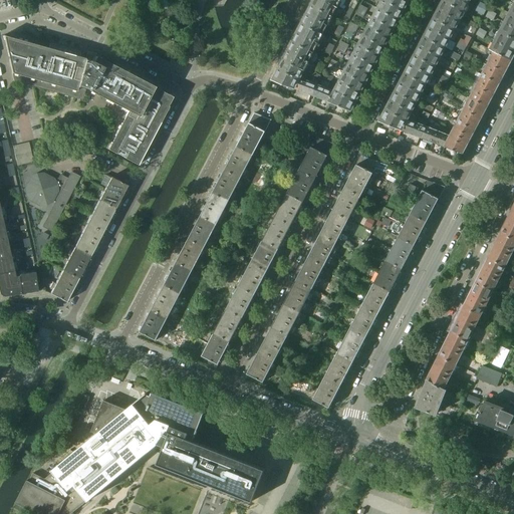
[(339,0),(312,0),(311,4),(332,16),(339,0)]
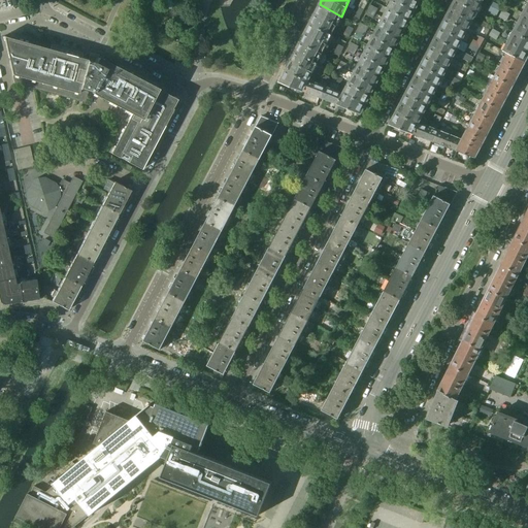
[(359,20),(368,0),(360,0),(358,7),(359,7),(354,17),(351,21),(356,24),(358,20),(359,20)]
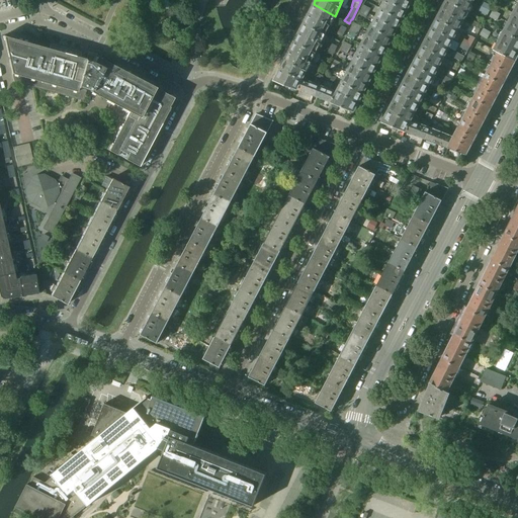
[(406,10),(386,0),(384,0),(380,8),(402,19),(406,10)]
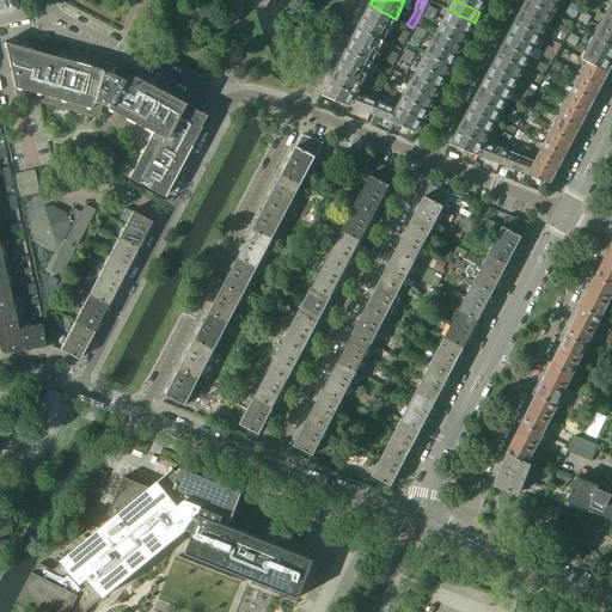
[(485,1),(483,0),(457,0),(479,12),(485,1)]
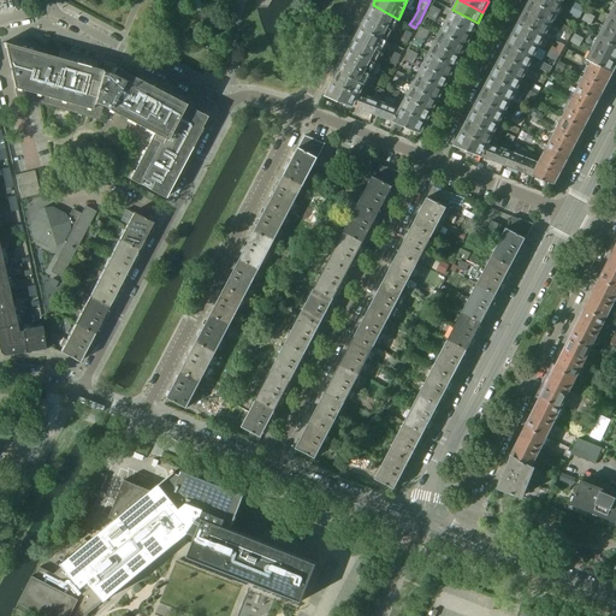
[(556,15),(529,0),(525,11),(551,25),(556,15)]
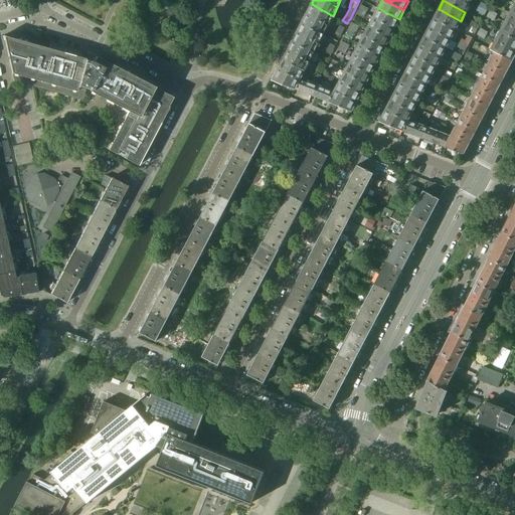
[(470,3),(465,0),(443,0),(465,12),(470,3)]
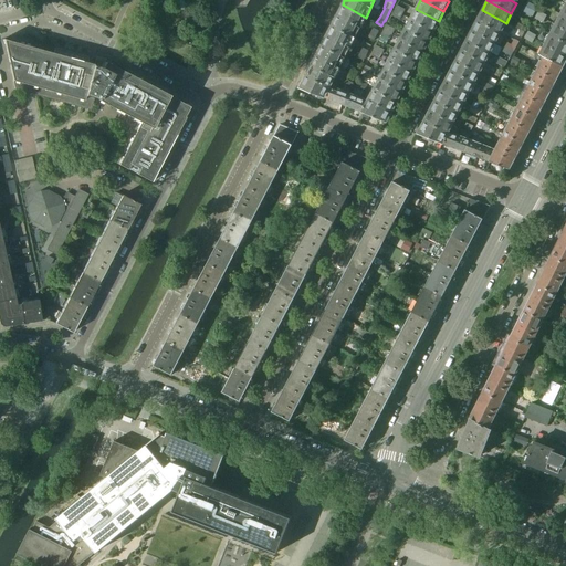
[(537,7),(526,2),(522,11),(532,17),(537,7)]
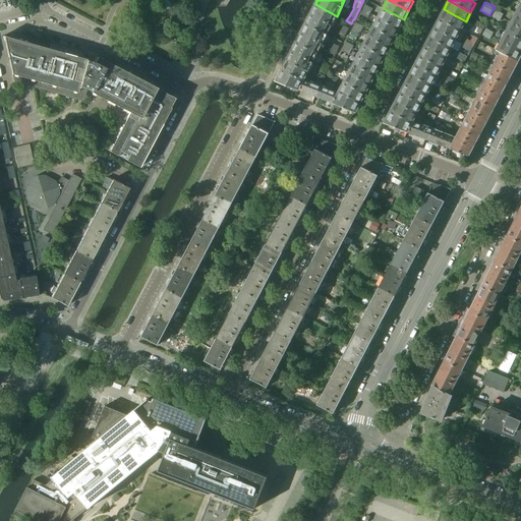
[(337,16),(315,4),(305,23),(327,35),(337,16)]
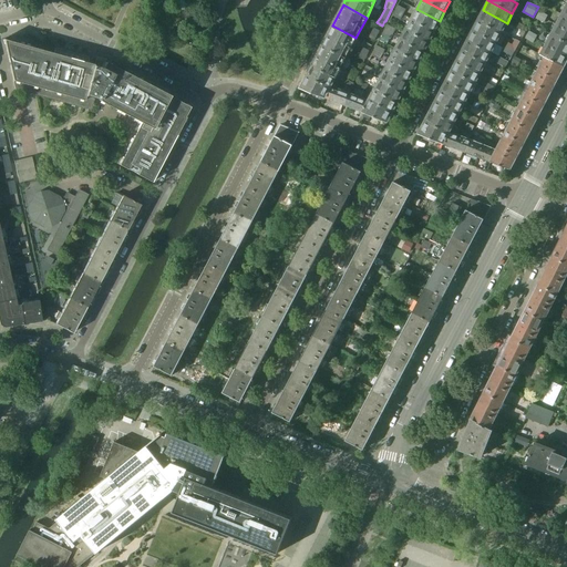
[(401,20),(405,9),(398,6),(392,16),(401,20)]
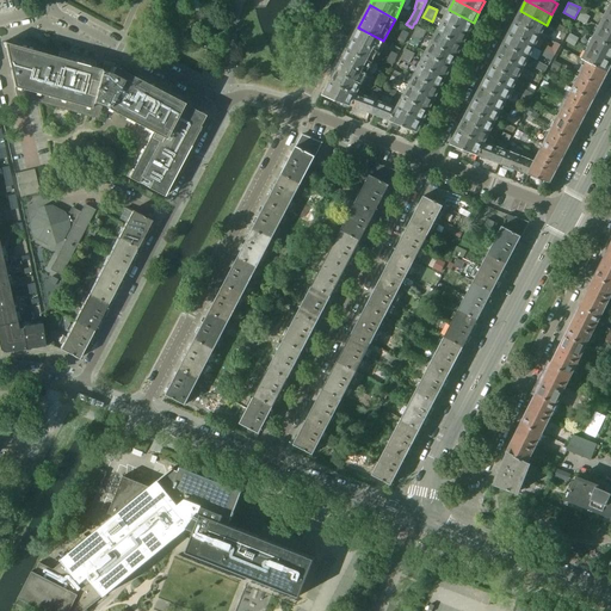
[(474,23),(449,10),(443,20),(468,34),(474,23)]
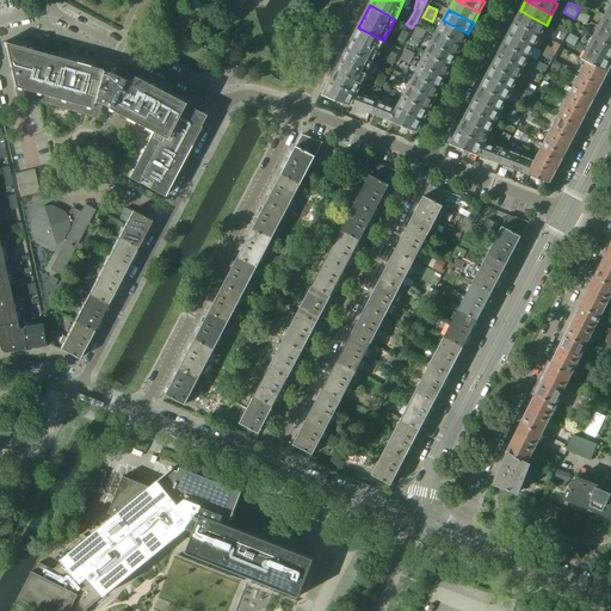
[(547,25),(520,11),(514,22),(541,36),(547,25)]
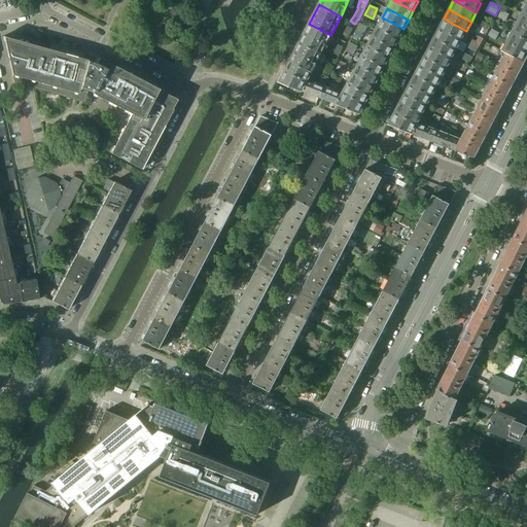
[(510,14),(501,10),(497,18),(505,22),(510,14)]
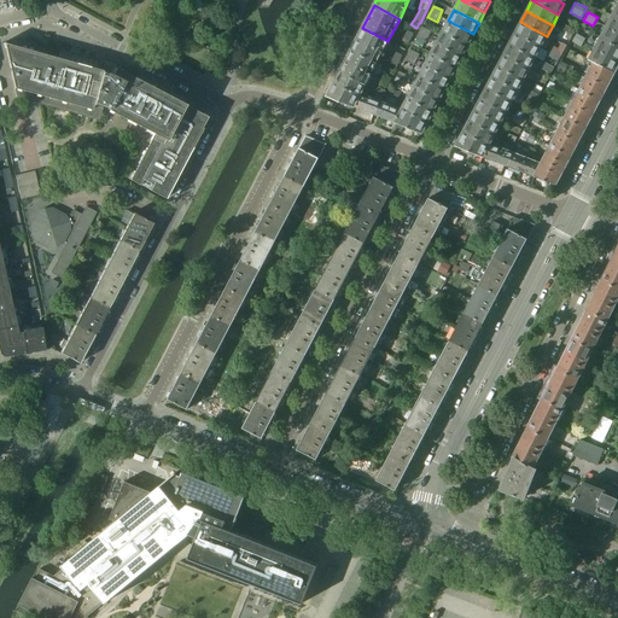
[(617,18),(611,16),(600,38),(617,46),(617,18)]
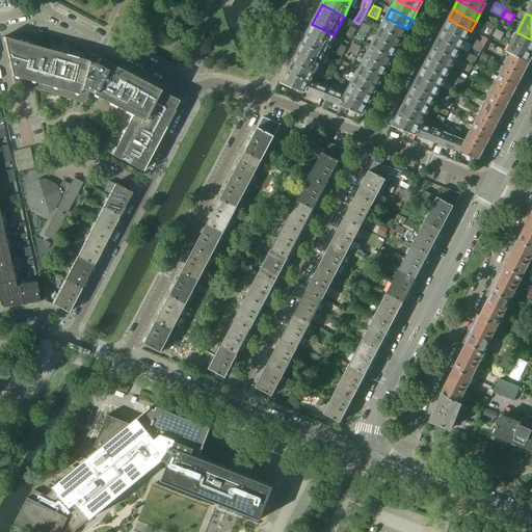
[(407,29),(386,18),(380,27),(402,38),(407,29)]
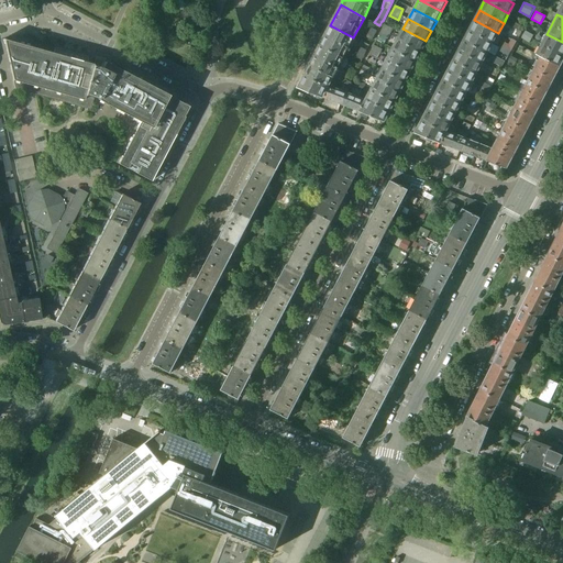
[(498,33),(474,20),(468,30),(493,43),(498,33)]
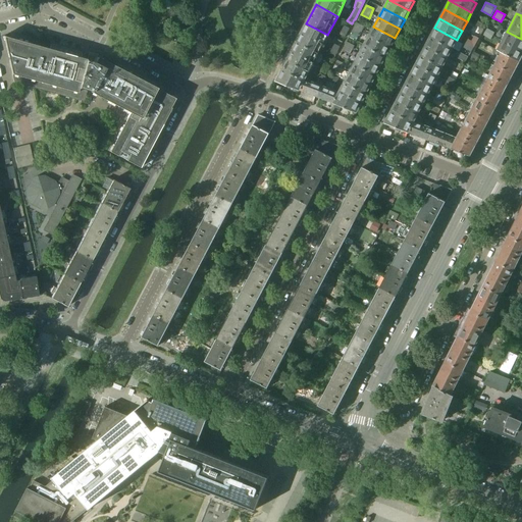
[(477,21),(470,35),(478,39),(485,25),(477,21)]
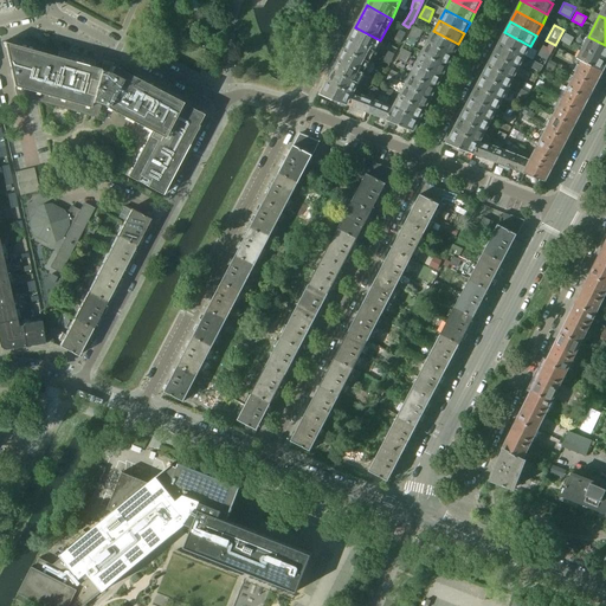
[(380,40),(355,27),(345,47),(369,60),(380,40)]
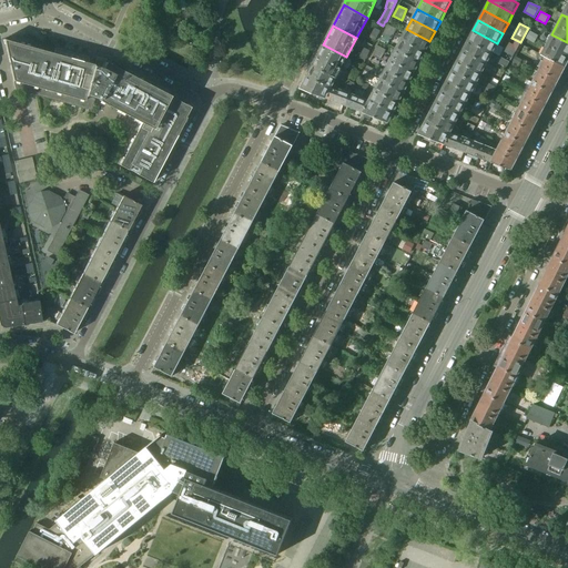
[(388,26),(381,41),(387,44),(391,39),(396,29),(388,26)]
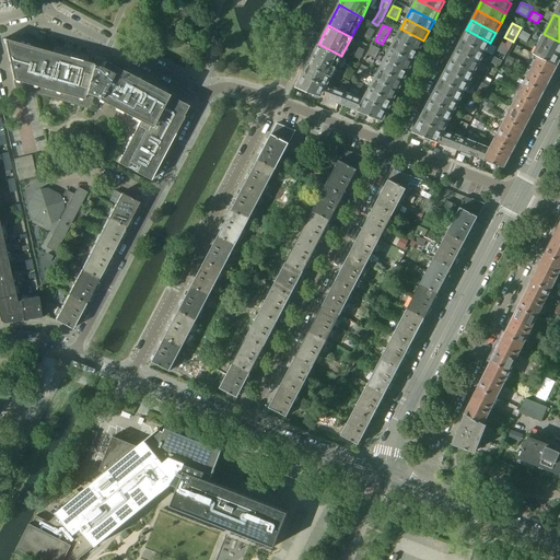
[(370,41),(375,31),(368,27),(363,37),(370,41)]
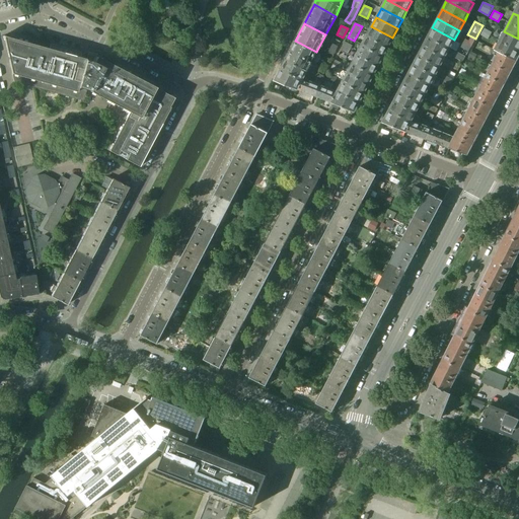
[(392,38),(371,26),(367,35),(387,47),(392,38)]
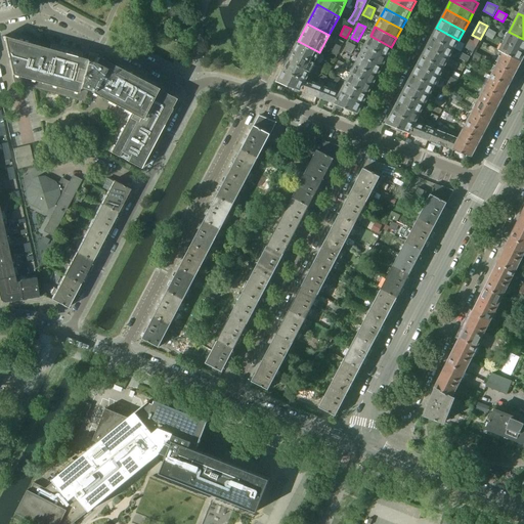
[(459,40),(436,28),(431,37),(453,49),(459,40)]
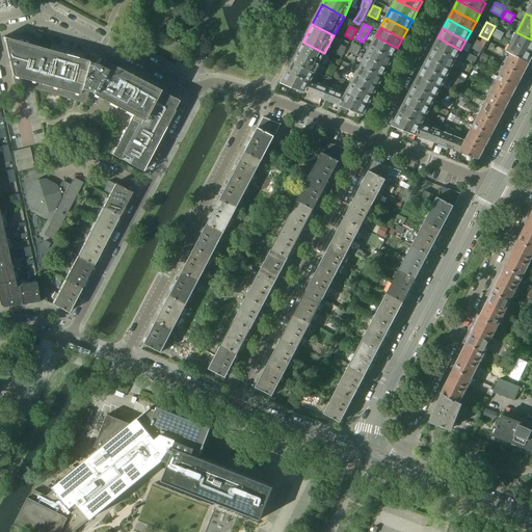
[(504,33),(496,28),(491,36),(500,41),(504,33)]
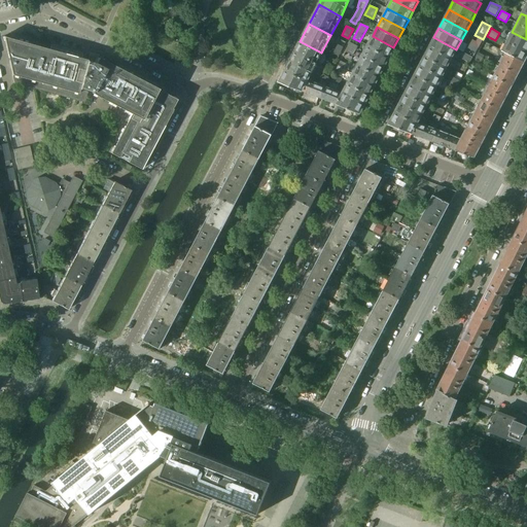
[(526,55),(526,39),(512,32),(501,50),(506,53),(524,62),(526,55)]
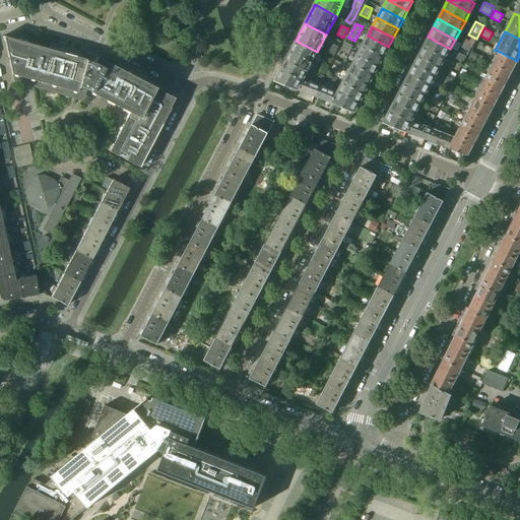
[(152,140),(155,134),(156,134),(156,133),(157,133),(163,122),(163,121),(166,115),(167,115),(167,114),(168,114),(171,108),(170,108),(171,105),(168,100),(170,95),(155,88),(155,87),(154,88),(151,86),(152,85),(150,85),(150,84),(140,79),(139,78),(138,79),(132,76),(133,75),(131,75),(131,74),(121,69),(119,68),(119,69),(113,66),(113,65),(100,58),(100,59),(96,57),(95,57),(87,55),(86,59),(80,58),(81,53),(51,44),(49,49),(38,46),(37,46),(36,46),(29,45),(29,44),(28,43),(17,40),(16,40),(15,40),(15,41),(8,39),(8,38),(7,38),(7,37),(3,36),(7,54),(11,55),(9,61),(13,82),(83,102),(86,89),(90,90),(90,91),(95,94),(98,95),(98,94),(104,98),(104,99),(117,106),(117,105),(123,108),(123,109),(124,110),(129,112),(128,114),(126,119),(127,119),(124,125),(123,125),(122,126),(116,136),(117,136),(116,138),(117,138),(114,144),(113,144),(112,145),(109,151),(117,155),(119,151),(127,155),(125,159),(139,167),(142,161),(142,159),(145,153),(146,153),(146,152),(152,142),(152,140)]
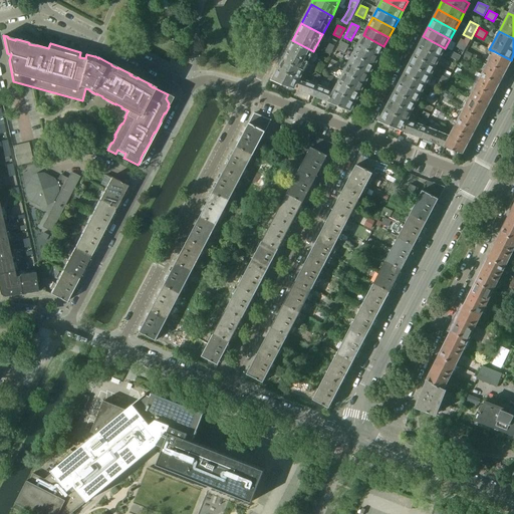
[(383,46),(363,35),(358,44),(379,55),(383,46)]
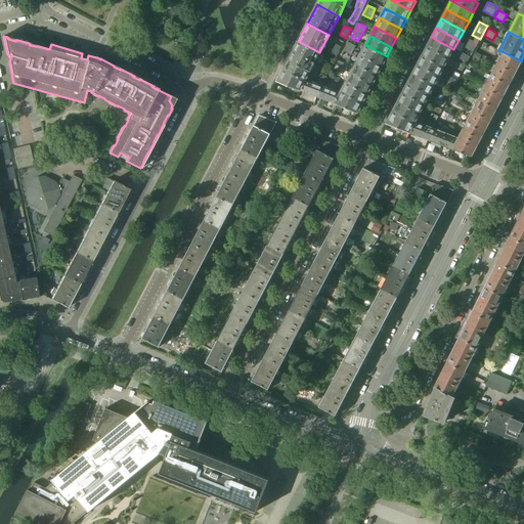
[(453,49),(431,37),(427,47),(448,58),(453,49)]
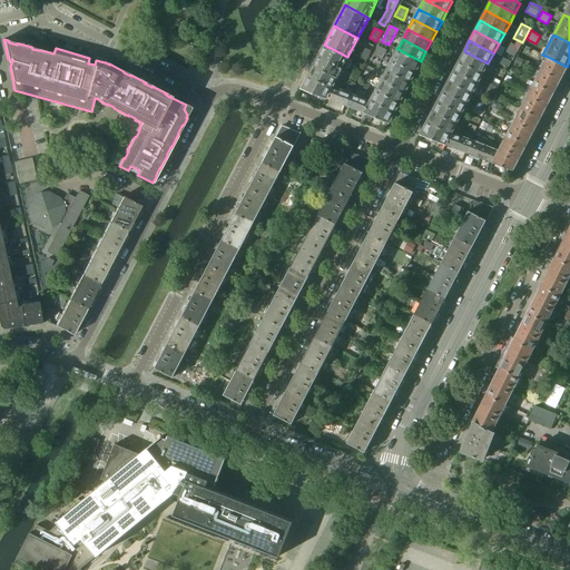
[(519,47),(510,42),(505,51),(514,56),(519,47)]
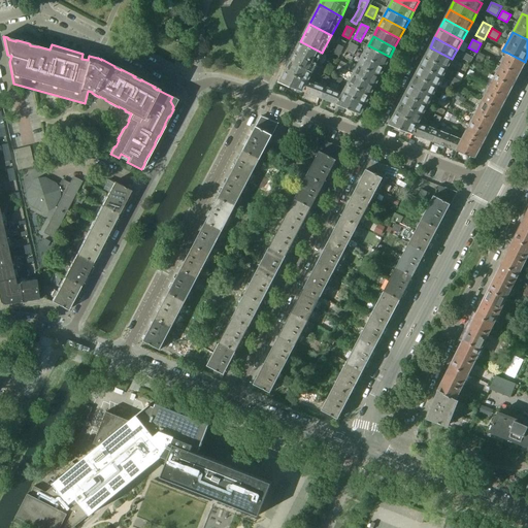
[(322,53),(300,41),(290,60),(312,72),(322,53)]
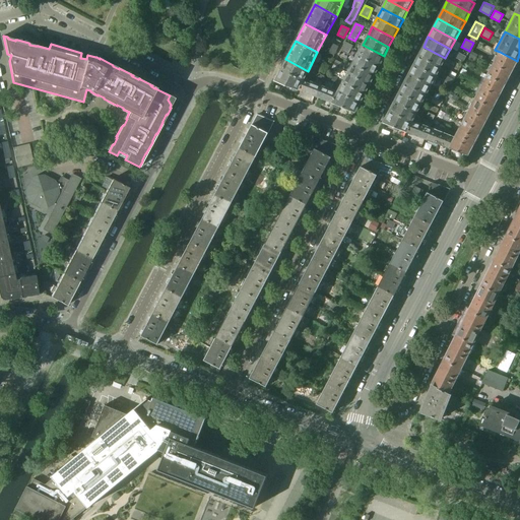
[(352,46),(345,42),(340,51),(347,55),(352,46)]
